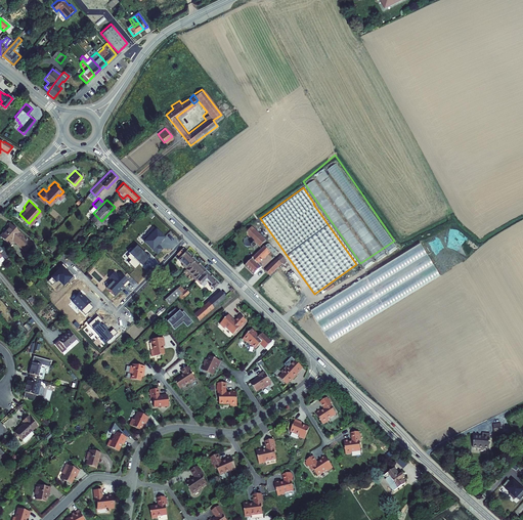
[(31,244),(11,222),(0,233),(7,242),(11,239),(24,251),(31,244)]
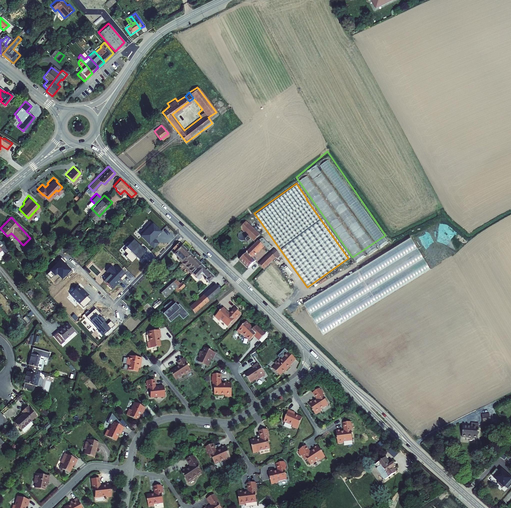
[(151,220),(139,233),(148,241),(150,239),(154,244),(159,239),(154,235),(160,228),(151,220)]
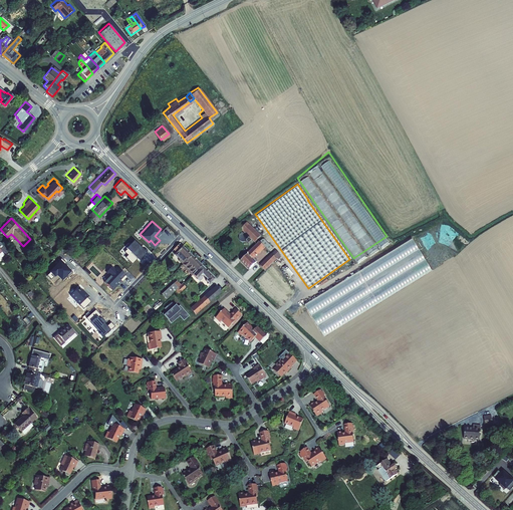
[(253,240),(258,234),(245,221),(239,226),(253,240)]
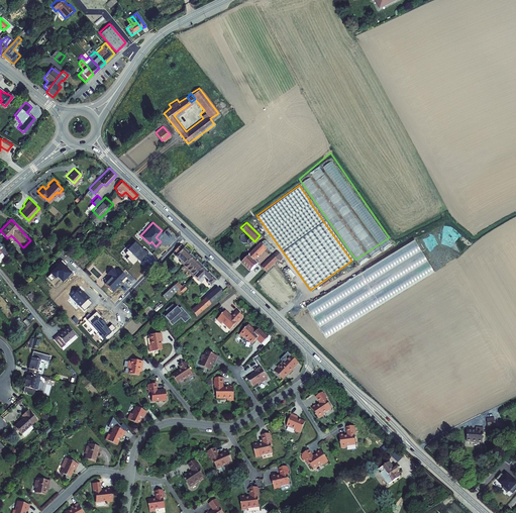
[(262,237),(259,241),(263,246),(264,246),(268,250),(272,247),(262,237)]
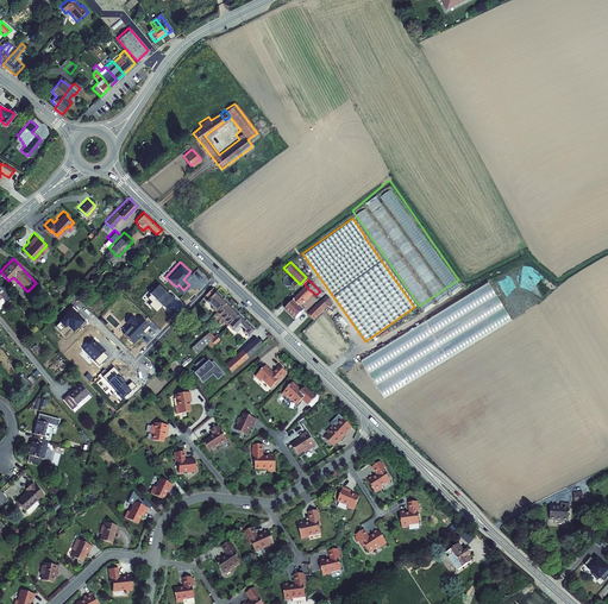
[(150,290),(146,294),(151,297),(149,300),(156,307),(162,301),(164,303),(173,295),(158,281),(149,290),(150,290)]
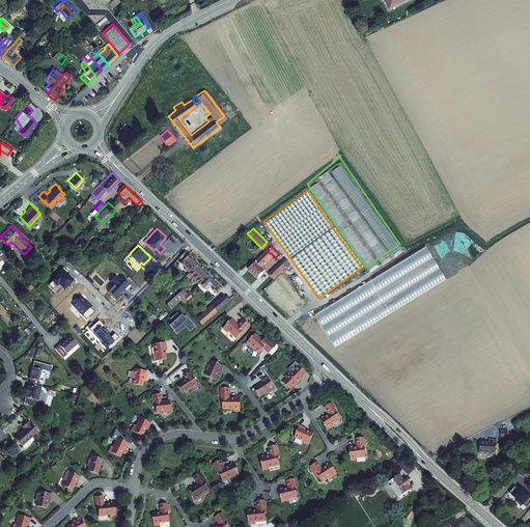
[(444,278),(424,247),(314,314),(334,347),(444,278)]
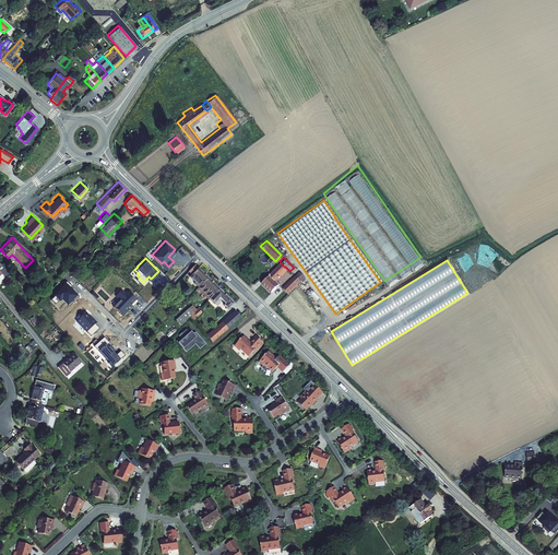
[(280,261),(259,282),(269,291),(276,283),(272,280),(284,267),(280,261)]
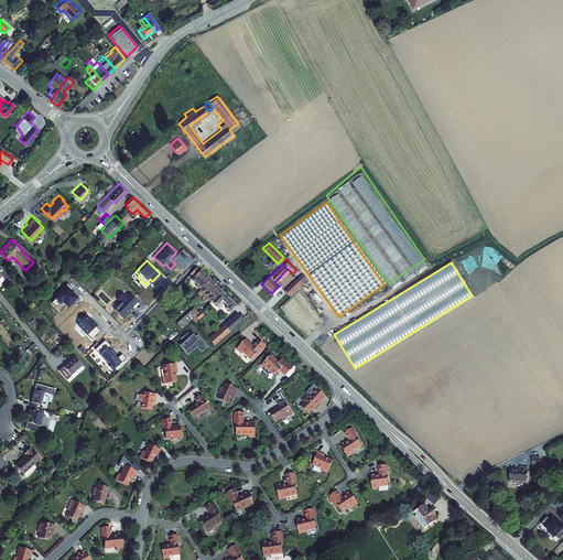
[(198,268),(196,266),(187,275),(191,277),(198,268)]
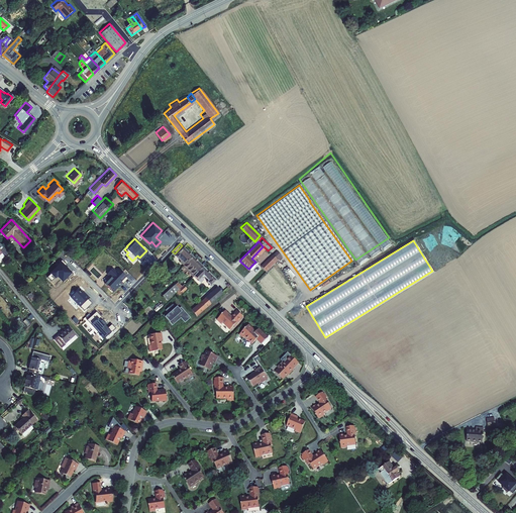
[(182,245),(175,253),(181,260),(180,261),(183,264),(192,255),(182,245)]
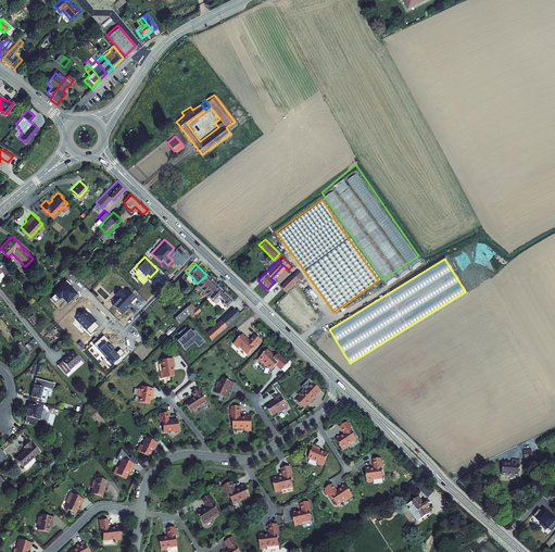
[(295,268),(291,273),(295,278),(300,274),(295,268)]
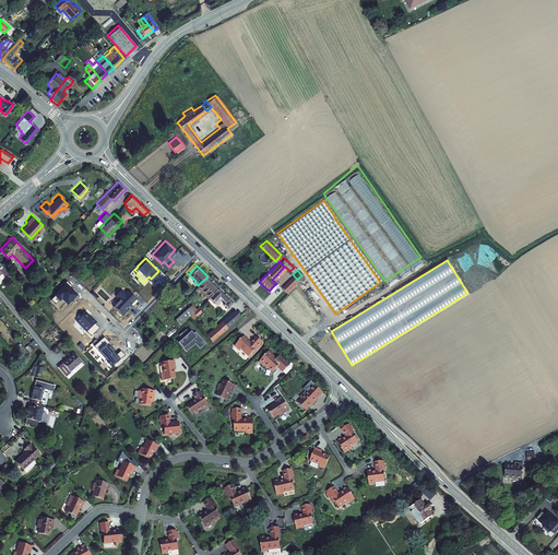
[(281,287),(285,292),(297,280),(293,274),(281,287)]
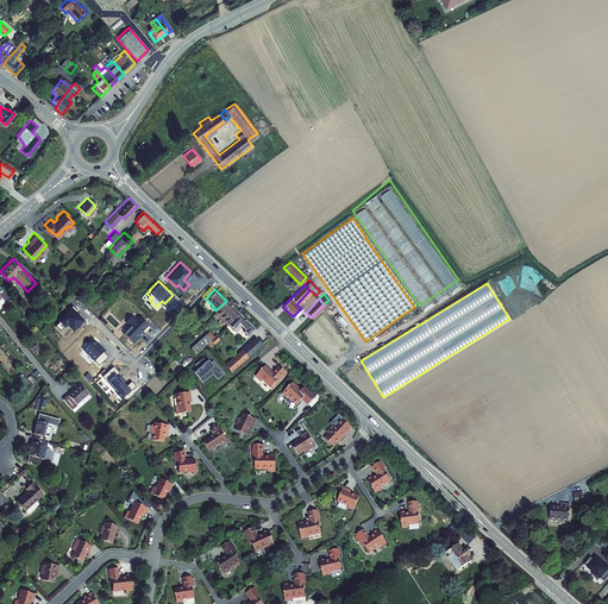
[(226,301),(215,310),(224,318),(221,320),(225,322),(237,310),(226,301)]
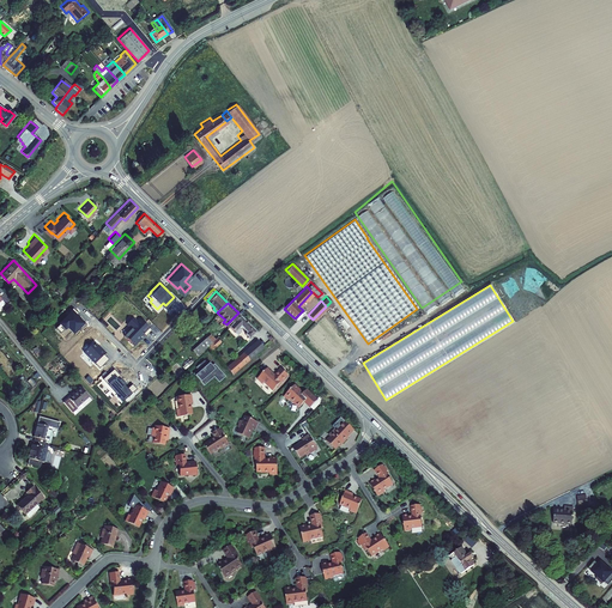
[(84,318),(71,305),(58,318),(65,326),(67,324),(73,330),(84,318)]
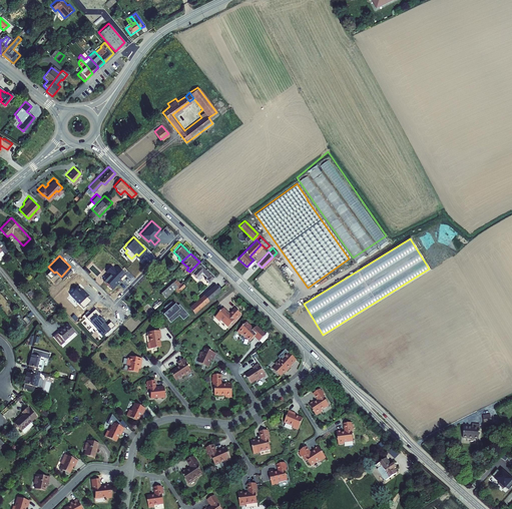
[(108,273),(103,278),(111,286),(125,273),(113,261),(104,269),(108,273)]
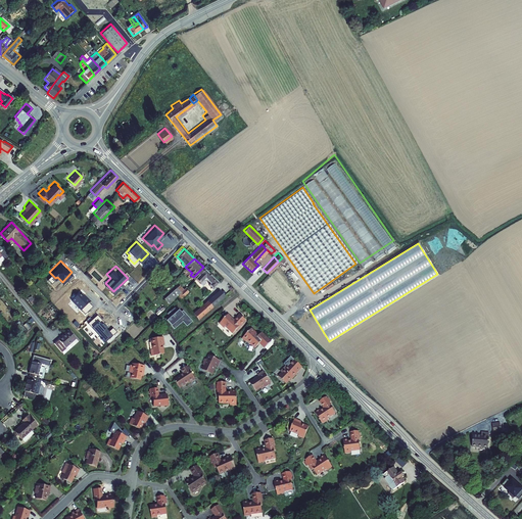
[(218,282),(203,267),(193,277),(199,283),(203,280),(211,288),(218,282)]
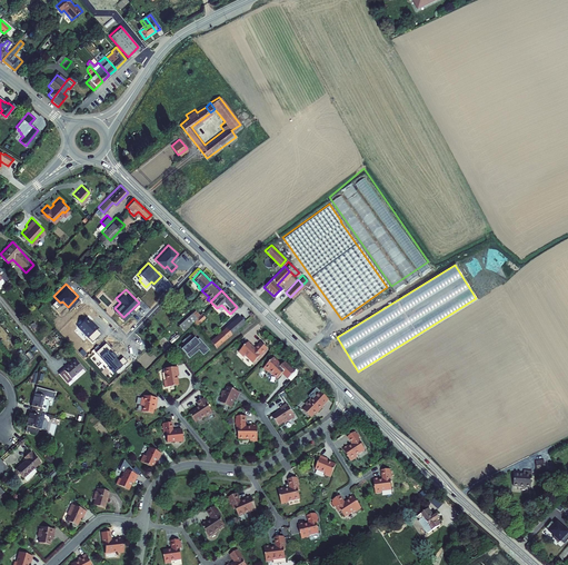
[(203,308),(196,316),(195,317),(198,320),(207,311),(203,308)]
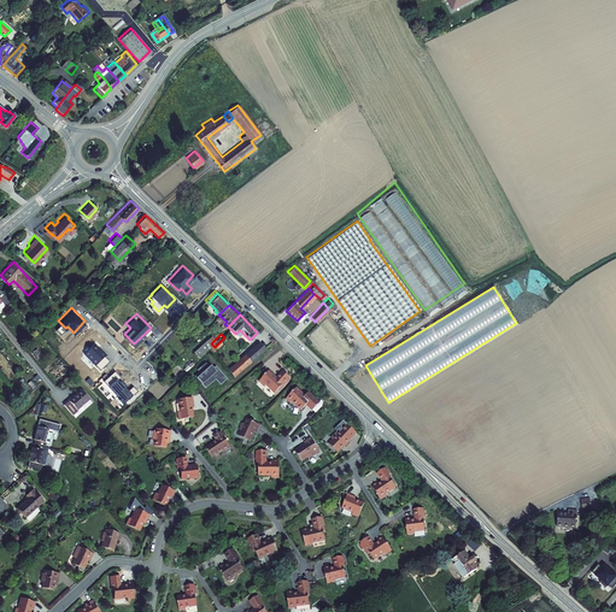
[(192,351),(198,357),(211,343),(212,342),(206,336),(192,351)]
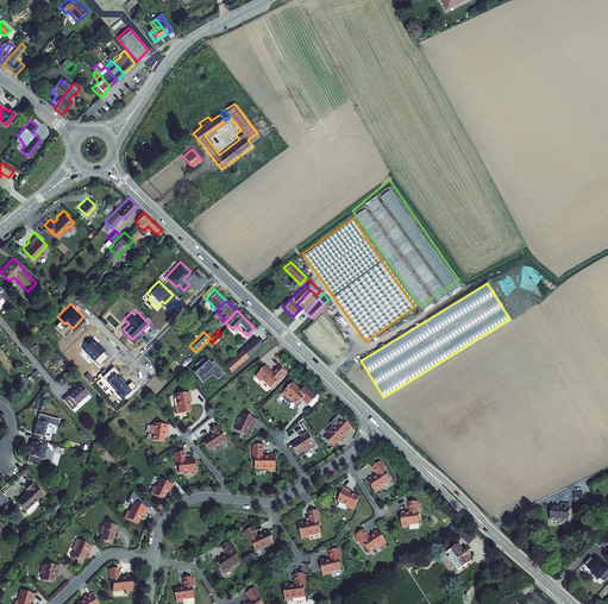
[(93,335),(82,346),(93,357),(94,356),(98,360),(106,352),(102,348),(104,347),(93,335)]
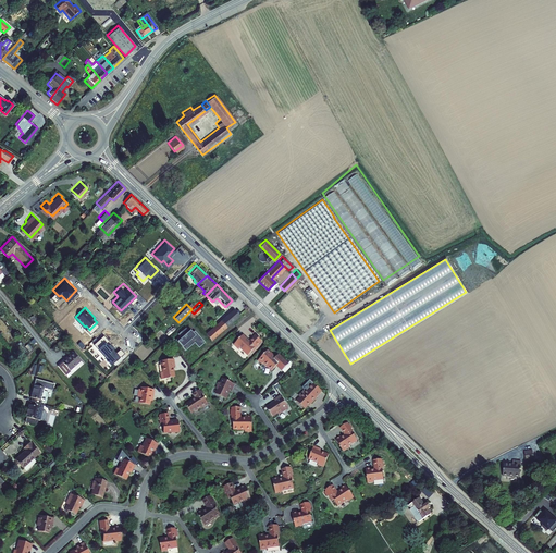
[(235,307),(209,331),(214,336),(241,312),(235,307)]
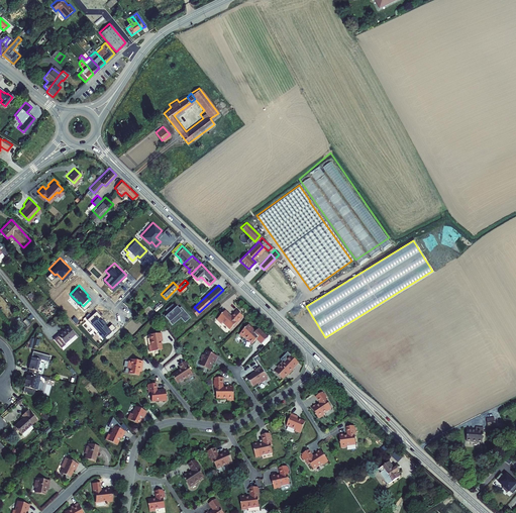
[(174,300),(167,306),(169,308),(165,311),(175,321),(176,320),(175,319),(183,312),(187,316),(190,314),(191,315),(192,313),(182,302),(179,305),(174,300)]
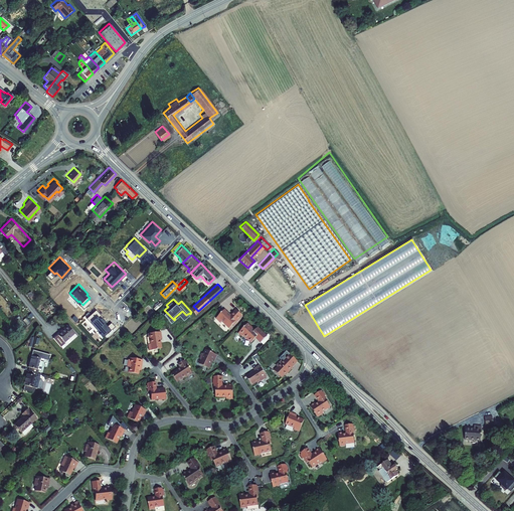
[(241,312),(235,306),(229,312),(224,307),(215,316),(220,321),(221,319),(229,326),(233,321),(234,322),(240,316),(239,315),(241,312)]
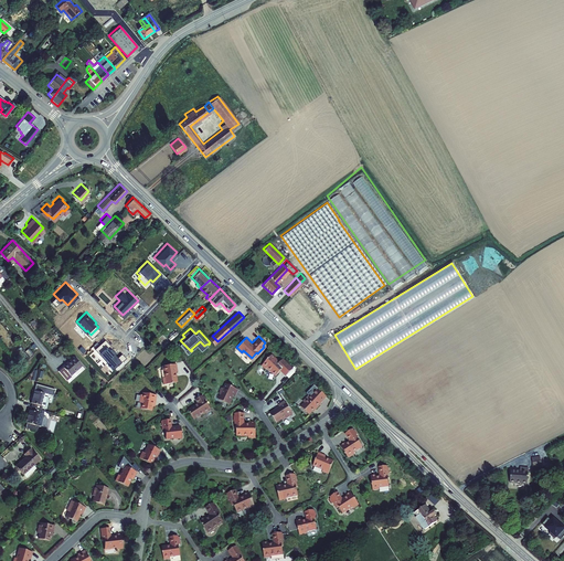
[(108,363),(112,367),(125,356),(121,351),(117,355),(114,352),(115,351),(110,346),(112,345),(104,337),(94,346),(98,350),(99,350),(109,361),(108,363)]
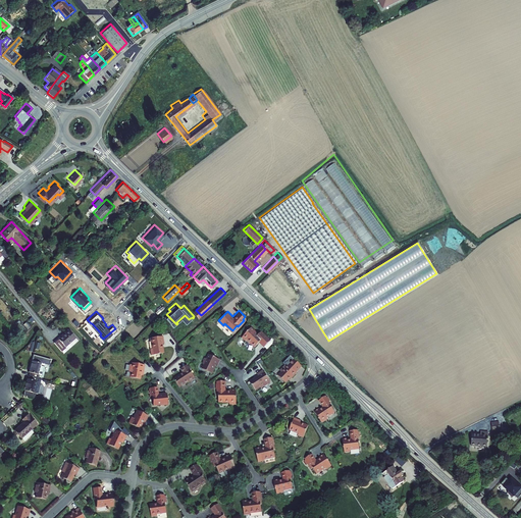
[(66,325),(52,338),(60,347),(64,343),(63,343),(73,333),(66,325)]
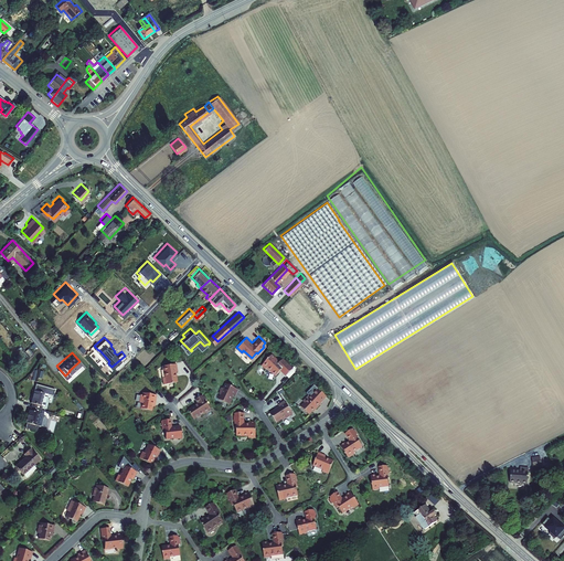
[(275,373),(280,368),(286,373),(293,367),(284,358),(280,361),(272,352),(262,362),(266,367),(267,366),(275,373)]
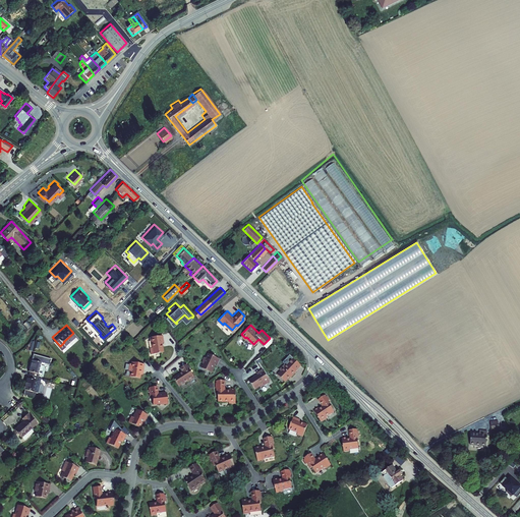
[(162,332),(149,333),(151,344),(149,344),(150,350),(162,348),(161,339),(163,339),(162,332)]
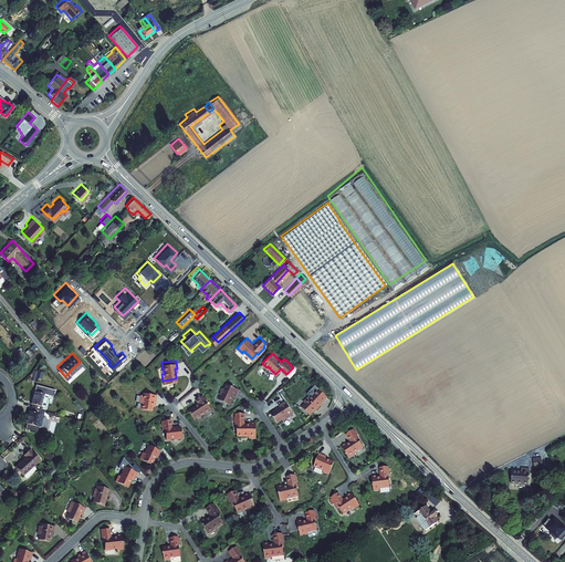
[(293,367),(286,374),(290,377),(296,371),(293,367)]
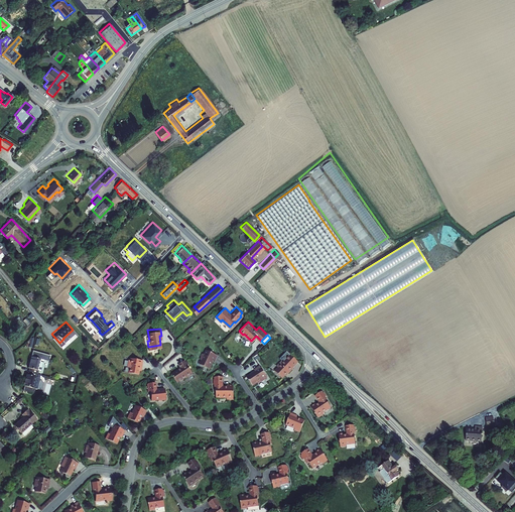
[(218,353),(207,348),(205,352),(203,351),(201,357),(203,358),(201,362),(210,366),(214,359),(215,360),(218,353)]
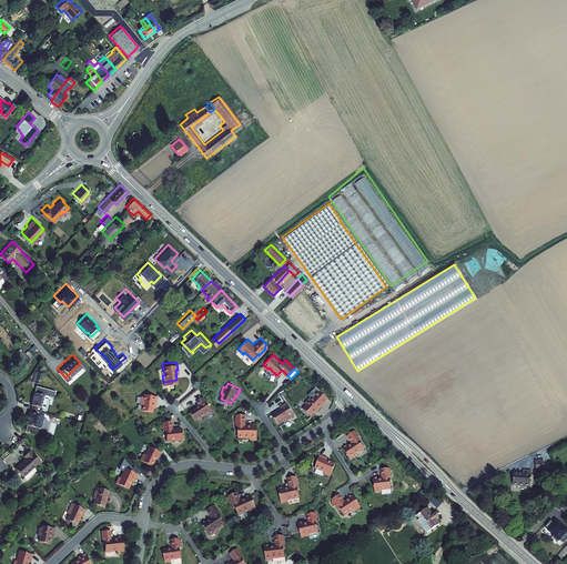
[(330,396),(317,384),(309,392),(311,395),(305,401),(307,402),(303,406),(312,413),(316,409),(319,410),(324,403),(323,403),(330,396)]
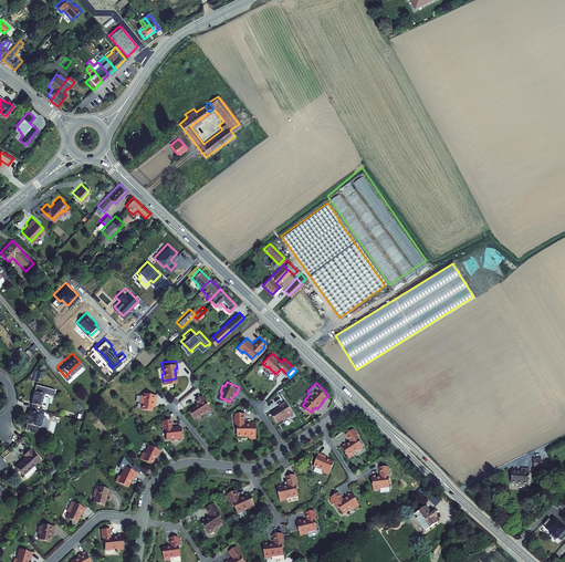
[(34,403),(32,406),(43,410),(44,406),(45,406),(50,395),(52,396),(54,391),(38,385),(32,403),(34,403)]
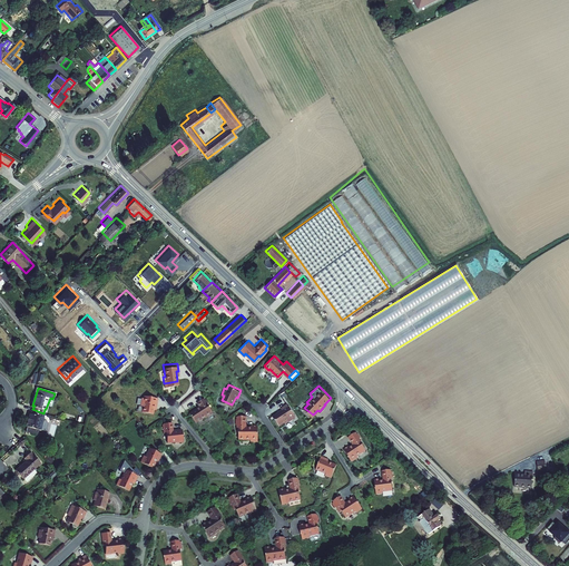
[(155,399),(156,400),(158,393),(145,390),(144,393),(141,392),(140,400),(143,400),(141,407),(153,408),(154,405),(155,399)]
